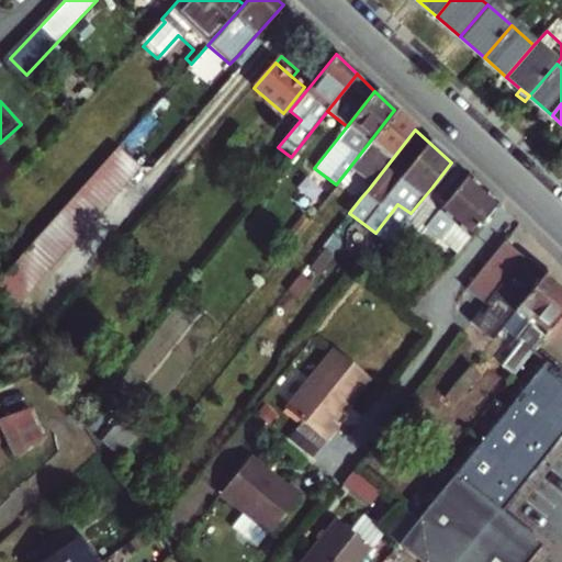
[(115,148),(105,158),(128,180),(138,170),(115,148)]
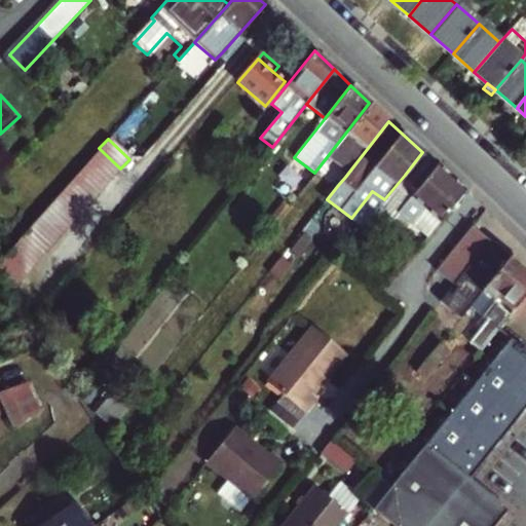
[(0,284),(6,294),(120,168),(99,148),(0,259),(0,284)]
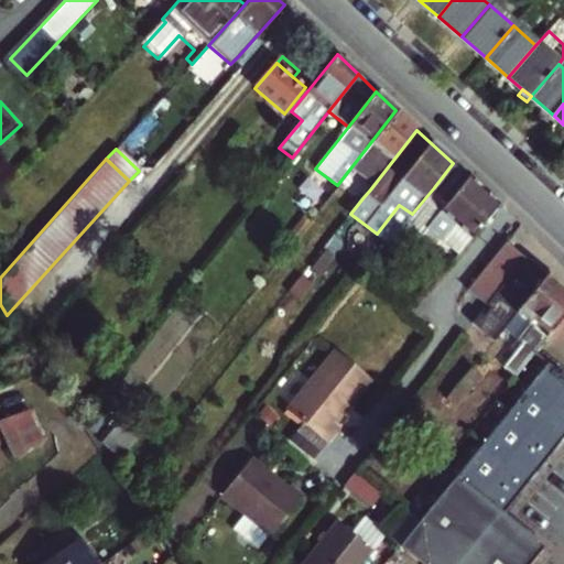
[(448,199),(427,227),(442,239),(454,225),(469,239),(497,205),(467,177),(448,199)]
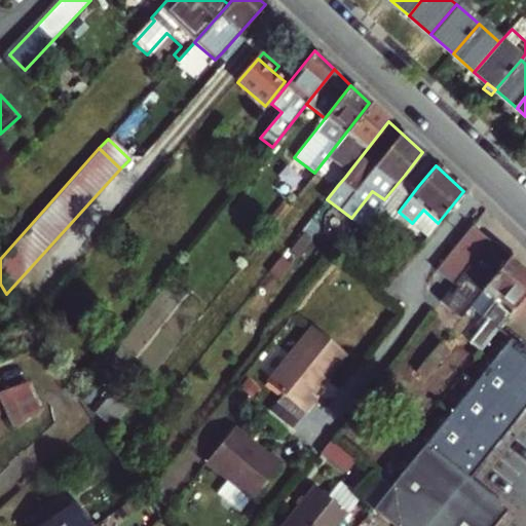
[(384,199),(399,212),(418,186),(405,175),(384,199)]
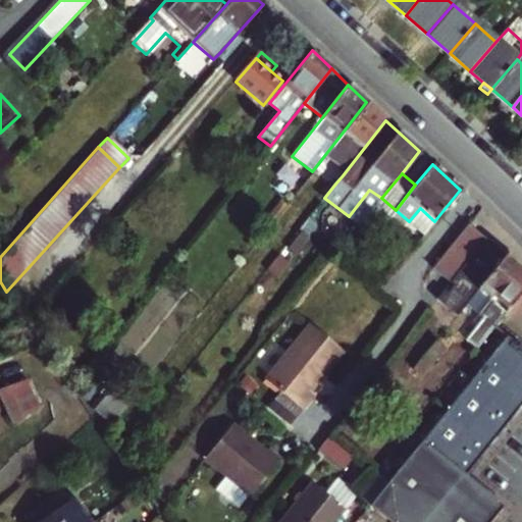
[(420,208),(409,221),(424,233),(434,221),(420,208)]
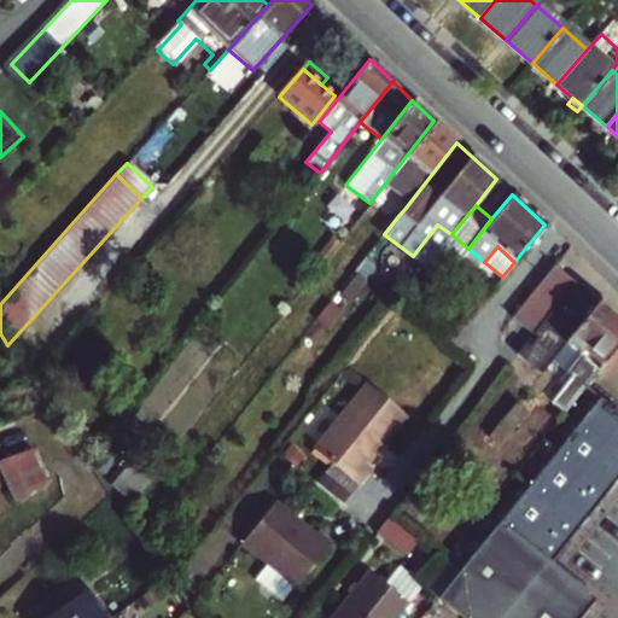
[(573,283),(551,266),(511,315),(532,333),(573,283)]
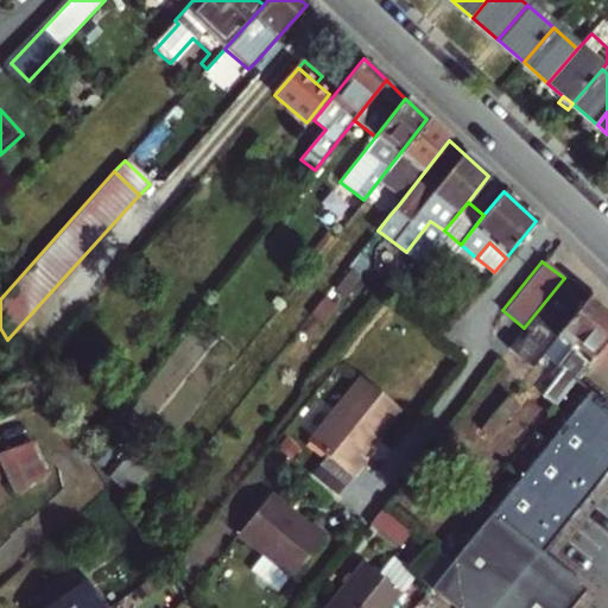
[(607,340),(607,314),(564,278),(524,328),(526,330),(519,340),(515,337),(510,344),(507,348),(532,367),(556,337),(569,349),(556,366),(562,371),(543,396),(555,406),(607,340)]
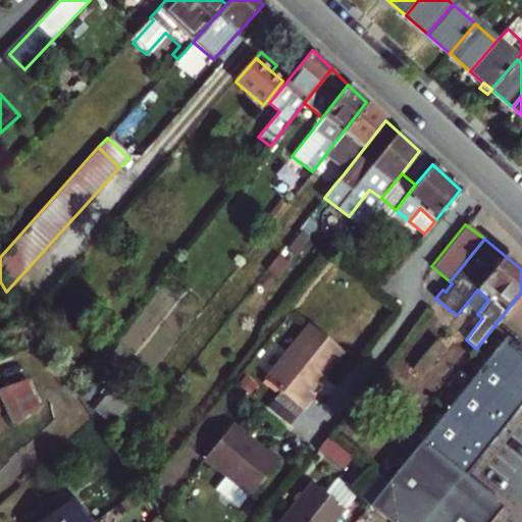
[(312,395),(309,393),(342,352),(308,324),(264,379),(301,409),(312,395)]
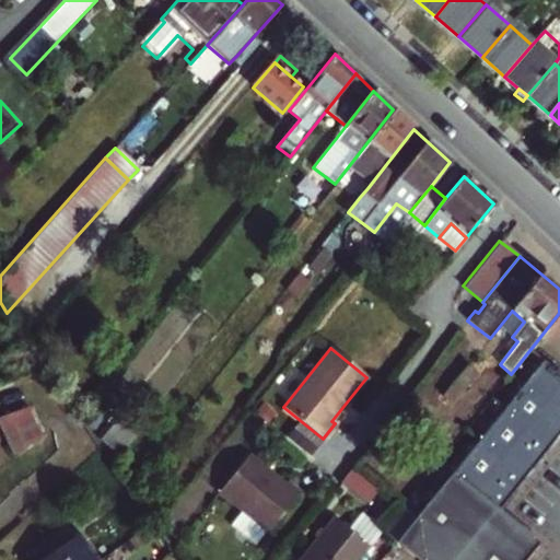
[(389,524),(383,532),(417,559),(525,559),(539,545),(497,509),(520,480),(546,448),(559,431),(559,376),(553,372),(555,371),(543,361),(499,413),(474,445),(451,474),(416,516),(404,506),(389,524)]
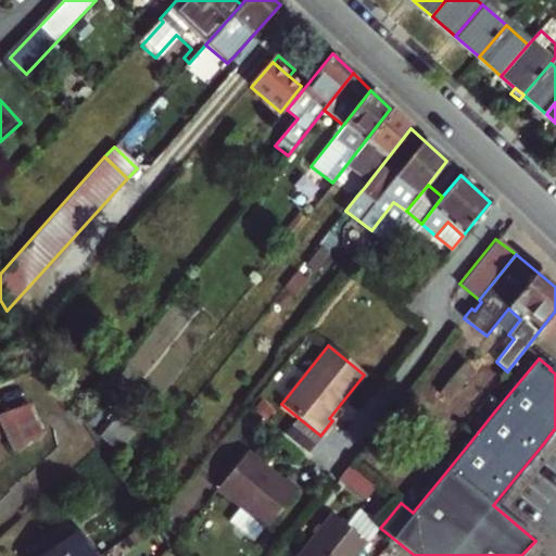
[(474,370),(466,365),(442,393),(450,400),(474,370)]
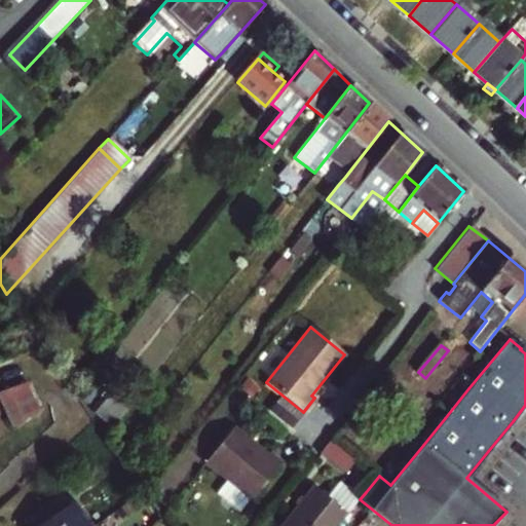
[(0,365),(0,382),(17,376),(11,361),(0,365)]
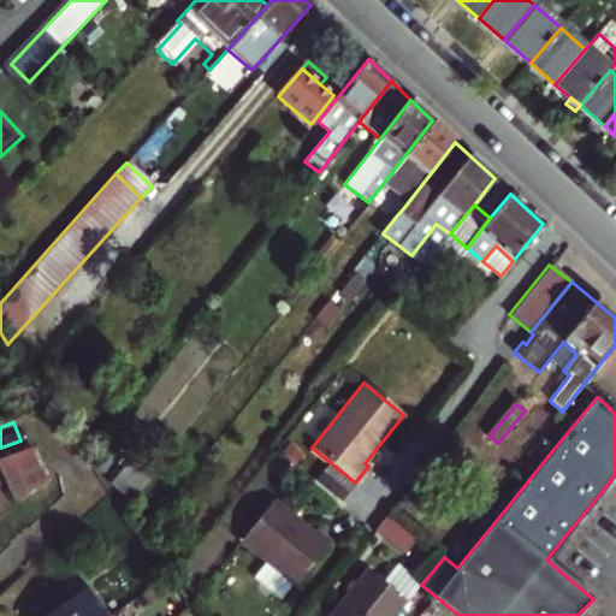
[(61,432),(27,445),(40,480),(75,467),(61,432)]
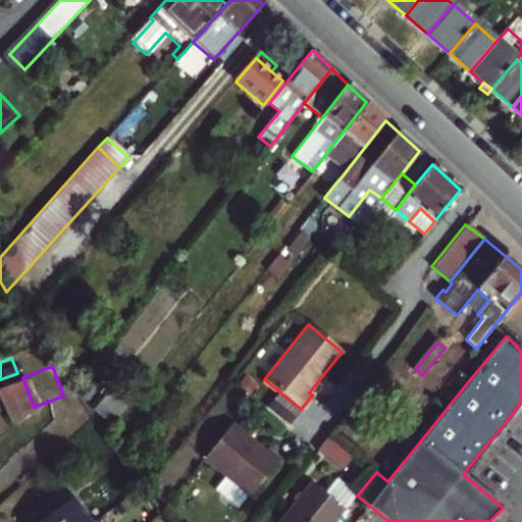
[(422,375),(415,369),(411,375),(418,380),(422,375)]
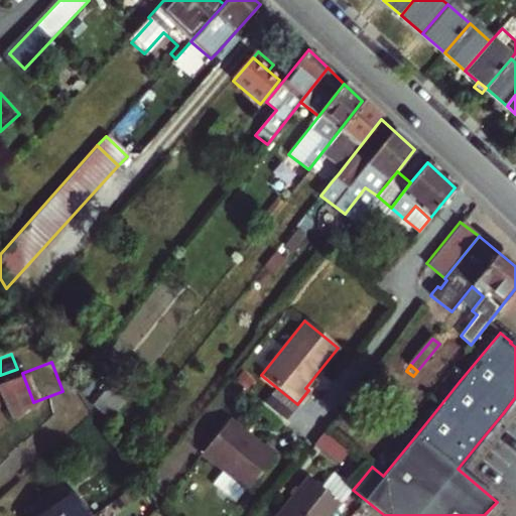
[(93,406),(111,420),(126,402),(107,387),(93,406)]
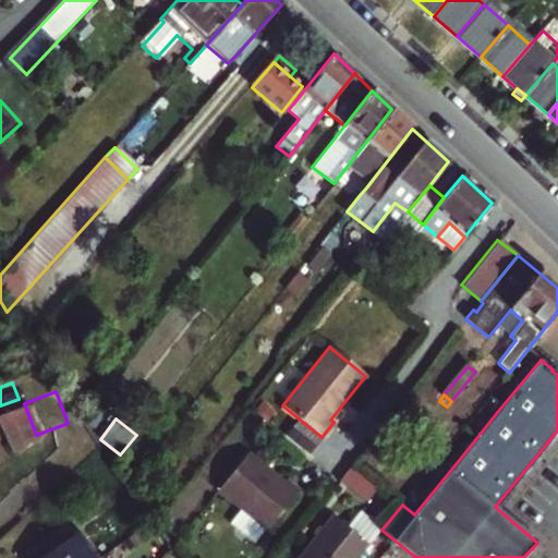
[(287,481),(284,483),(247,452),(217,490),(267,532),(300,492),(287,481)]
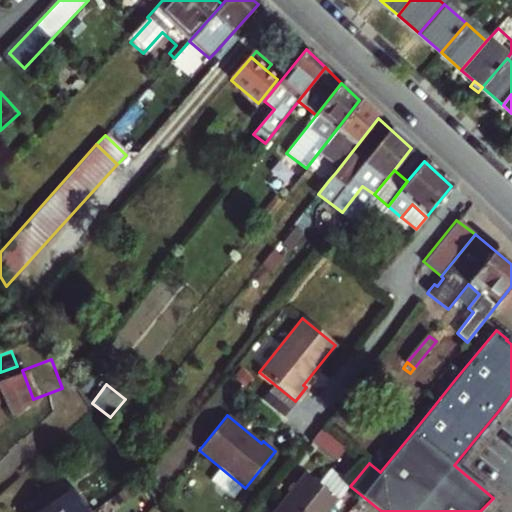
[(318,484),(304,473),(273,511),(328,511),(338,500),(350,486),(330,469),(318,484)]
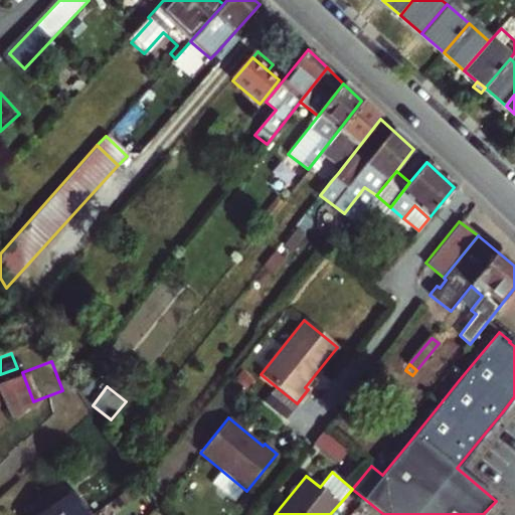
[(88,514),(71,491),(63,497),(56,487),(24,510),(27,514),(88,514)]
